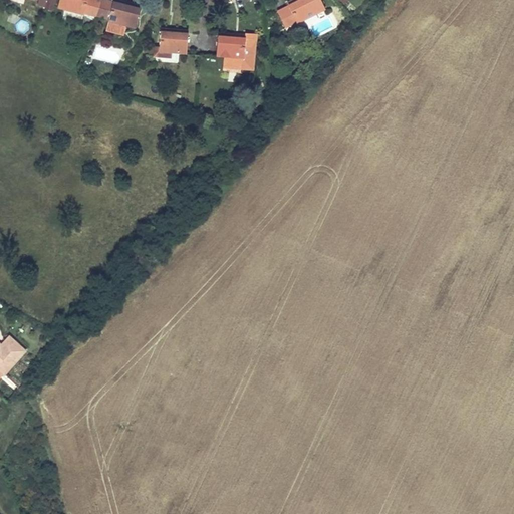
[(58,0),(57,6),(83,13),(84,12),(96,15),(99,0),(58,0)]
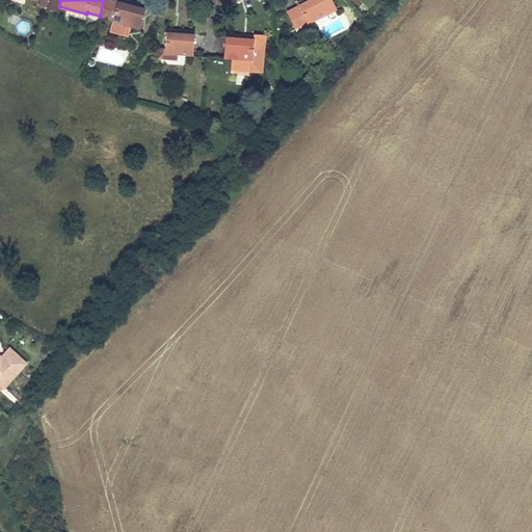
[(108,0),(103,0),(100,16),(112,19),(112,21),(126,24),(139,27),(144,6),(123,0),(116,0),(116,2),(108,0)]
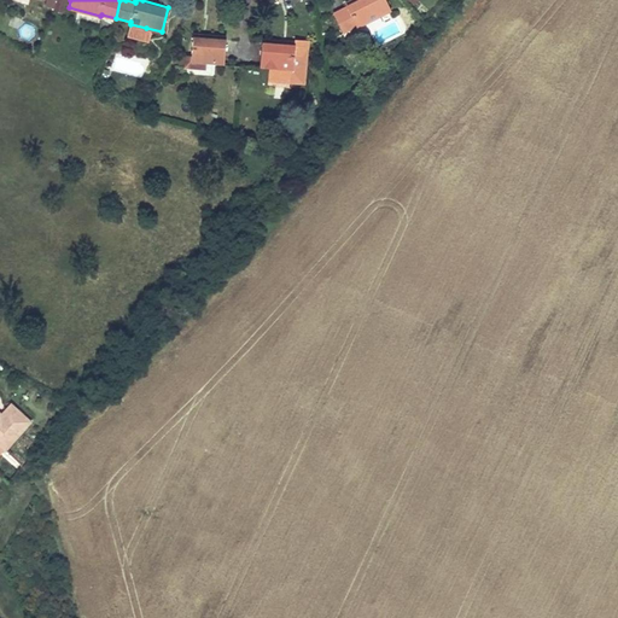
[(347,7),(333,13),(343,33),(355,25),(356,27),(390,10),(385,0),(351,0),(345,4),(347,7)]
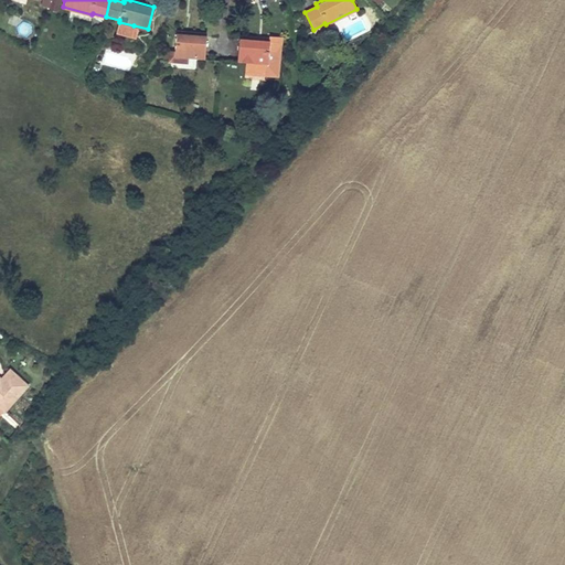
[(119,22),(116,32),(130,36),(134,25),(119,22)]
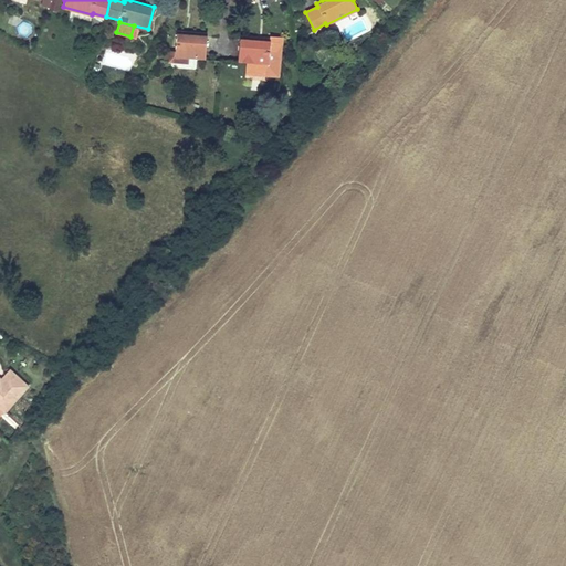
[(175,52),(175,55),(188,56),(206,58),(208,34),(177,32),(175,52)]
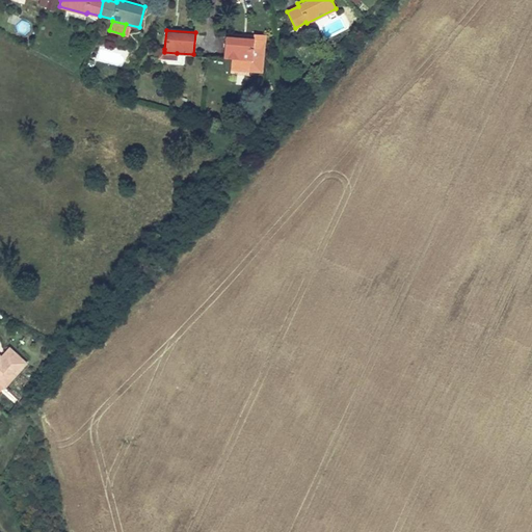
[(227,32),(224,55),(232,56),(231,69),(264,72),(267,33),(255,32),(255,35),(227,32)]
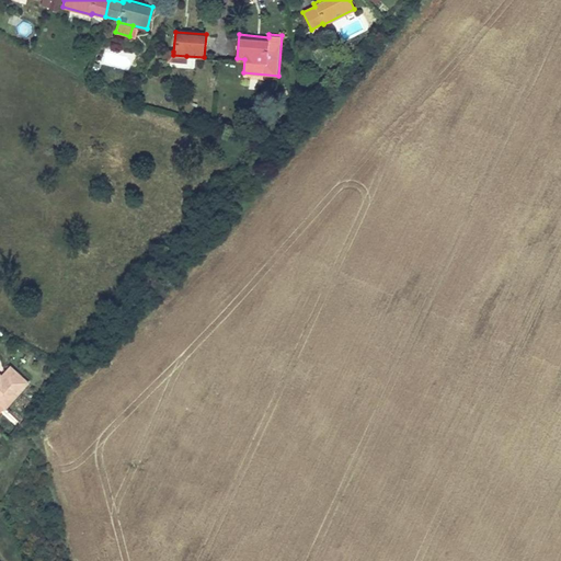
[(168,52),(168,60),(186,61),(186,56),(173,55),(173,52),(168,52)]
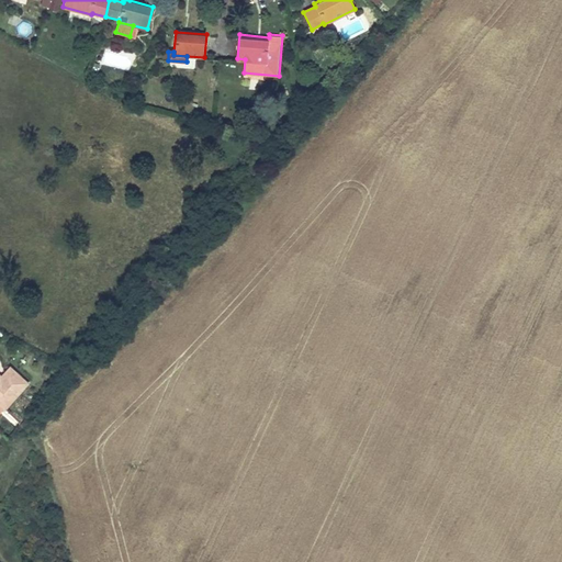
[(0,405),(4,409),(27,384),(9,368),(0,378),(0,377),(0,405)]
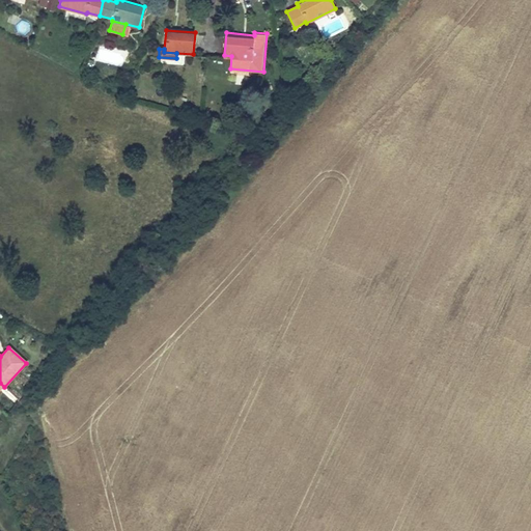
All buildings are outlined.
